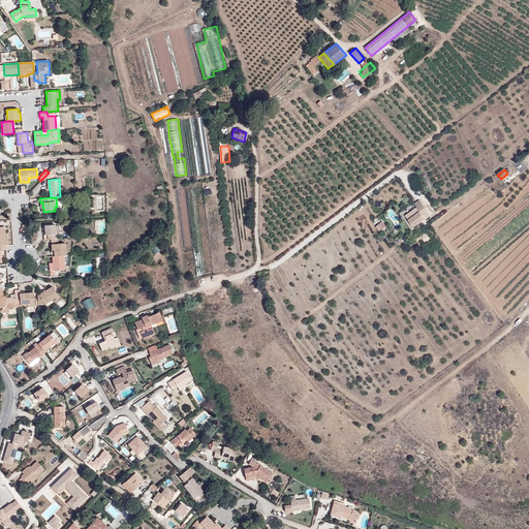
[(419,200),(414,204),(416,208),(419,212),(424,217),(429,213),(419,200)]
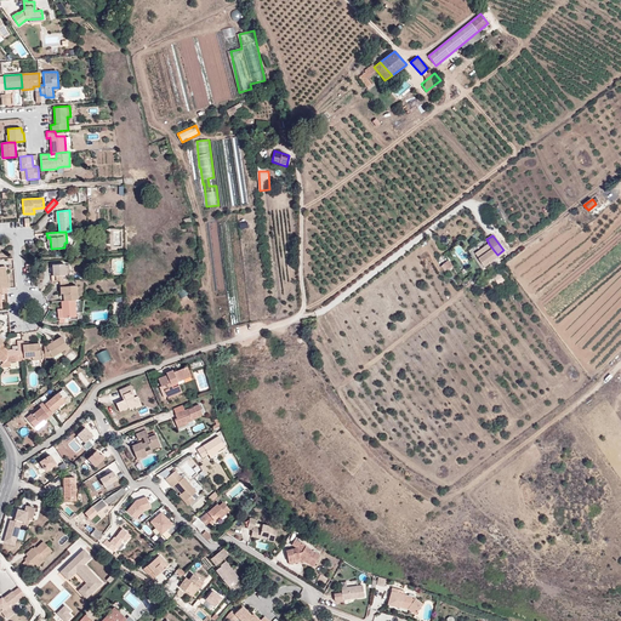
[(482,256),(493,249),(489,244),(478,251),(482,256)]
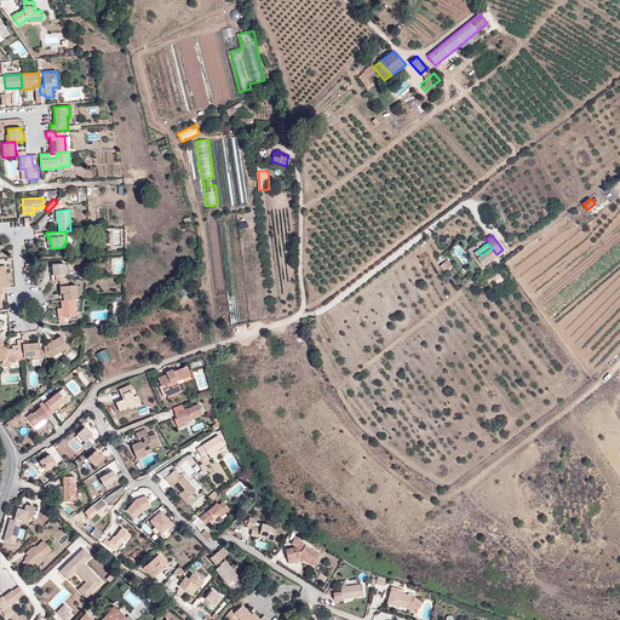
[(497,254),(492,248),(481,256),(478,258),(484,267),(498,257),(497,254)]
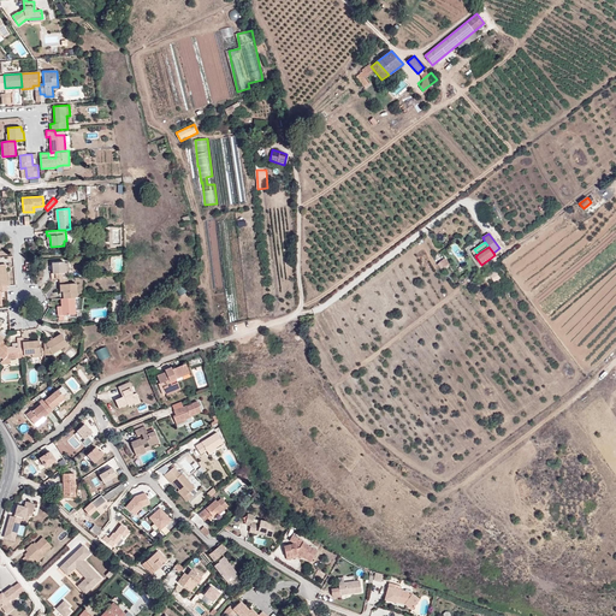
[(450,265),(445,259),(439,262),(443,266),(440,268),(442,271),(450,265)]
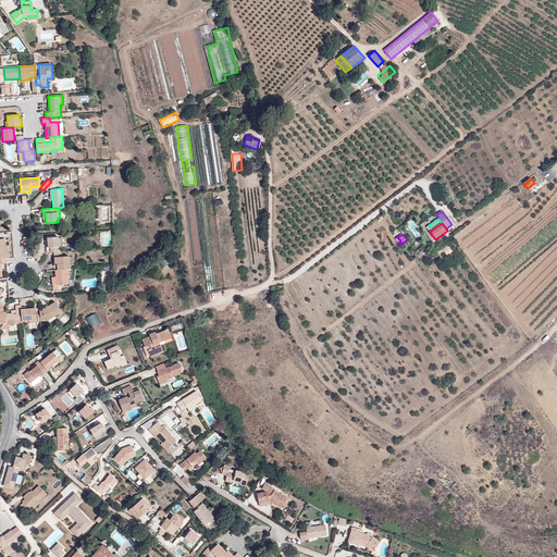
[(46,247),(47,252),(53,252),(60,251),(60,246),(59,246),(58,236),(47,237),(47,247),(46,247)]
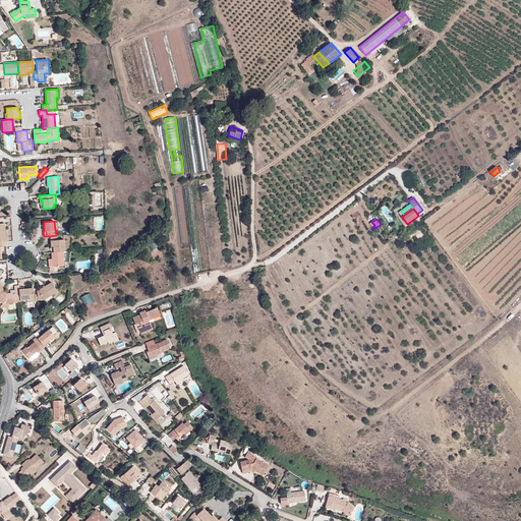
[(62,251),(65,251),(64,239),(57,239),(50,240),(51,246),(53,246),(53,252),(62,251)]
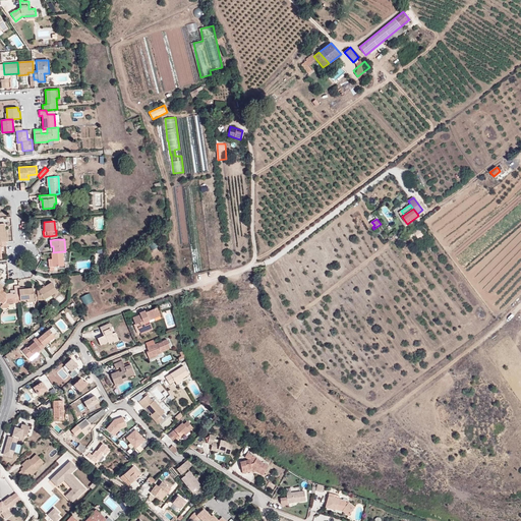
[(53,252),(51,252),(51,258),(52,267),(63,266),(62,251),(53,252)]
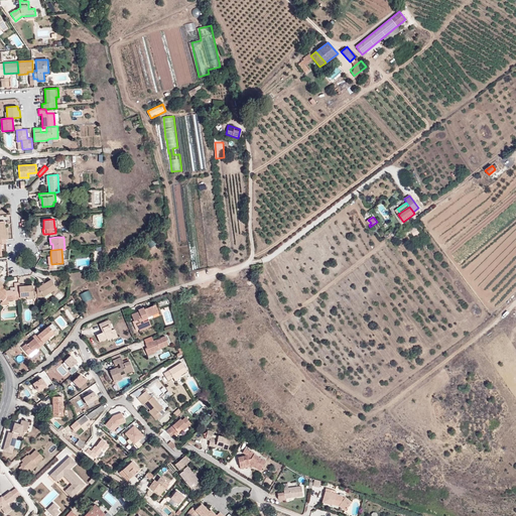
[(50,279),(36,288),(37,297),(42,297),(56,288),(50,279)]
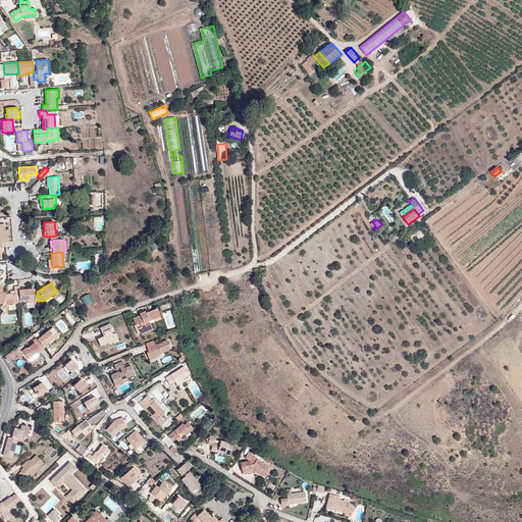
[(5,292),(1,289),(0,290),(0,302),(3,304),(1,307),(2,308),(6,308),(5,304),(19,303),(19,301),(18,290),(18,285),(14,286),(14,293),(5,294),(3,293),(5,292)]
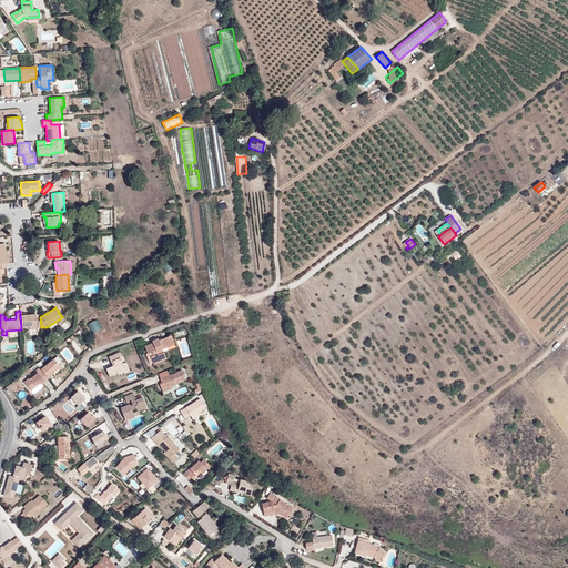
[(36,314),(20,315),(21,327),(29,327),(29,330),(37,328),(36,314)]
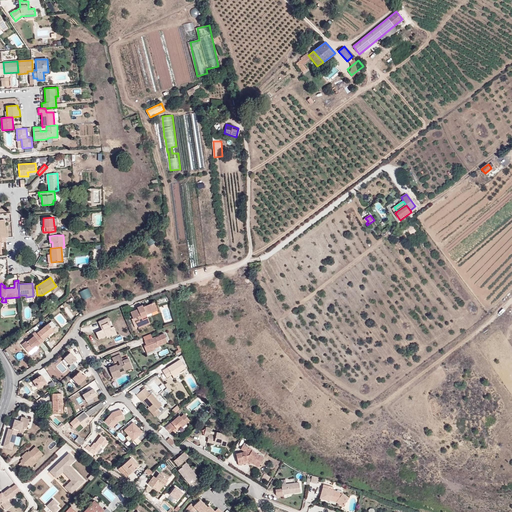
[(89,288),(80,291),(83,300),(93,296),(89,288)]
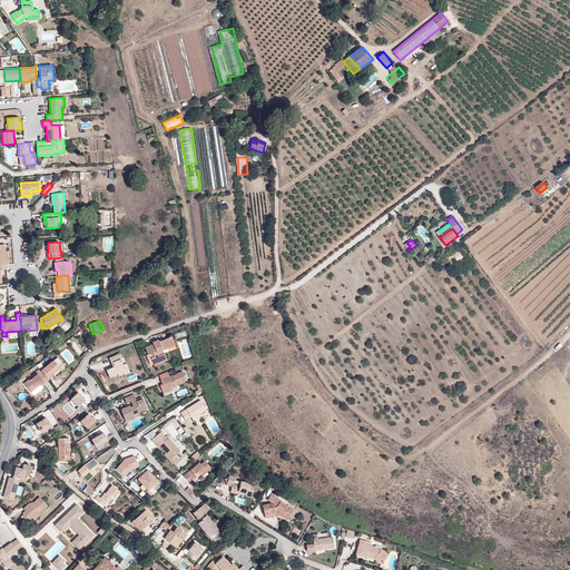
[(175,345),(172,336),(159,342),(158,340),(151,342),(153,344),(145,347),(148,354),(153,353),(154,356),(150,359),(154,365),(167,361),(163,351),(175,345)]
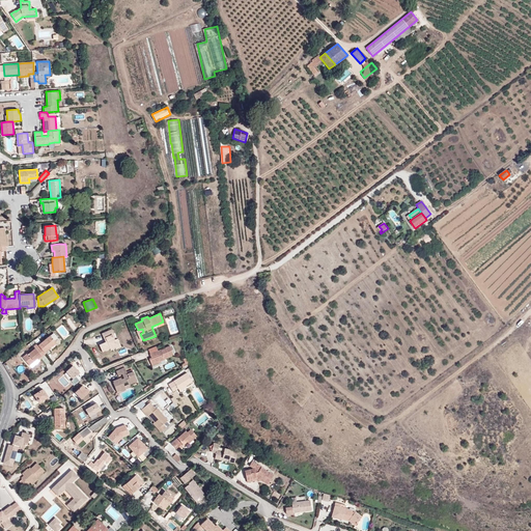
[(113,334),(111,329),(102,334),(105,342),(99,345),(102,352),(110,348),(110,350),(115,347),(116,348),(120,346),(115,333),(113,334)]
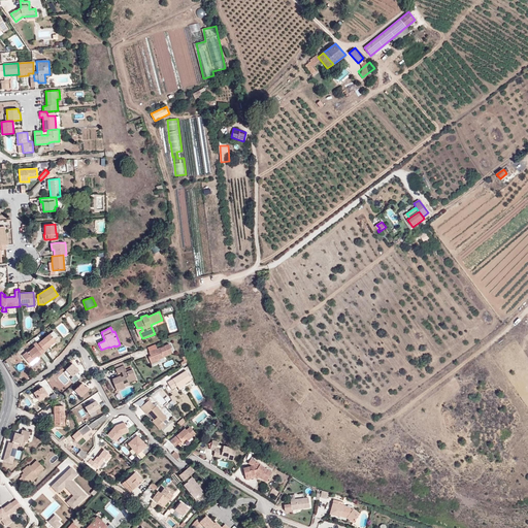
[(38,343),(39,345),(43,351),(56,340),(50,333),(38,343)]
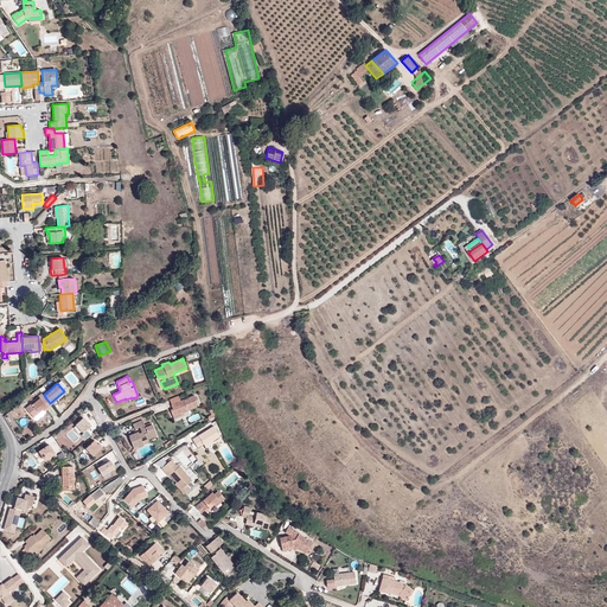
[(198,406),(193,395),(171,404),(172,408),(170,409),(173,419),(184,415),(183,413),(189,410),(187,409),(198,406)]
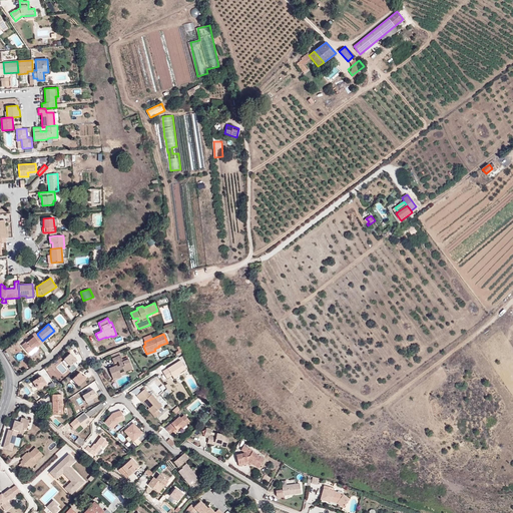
[(42,341),(38,336),(35,338),(33,336),(21,345),(28,353),(36,346),(37,348),(44,342),(42,341)]
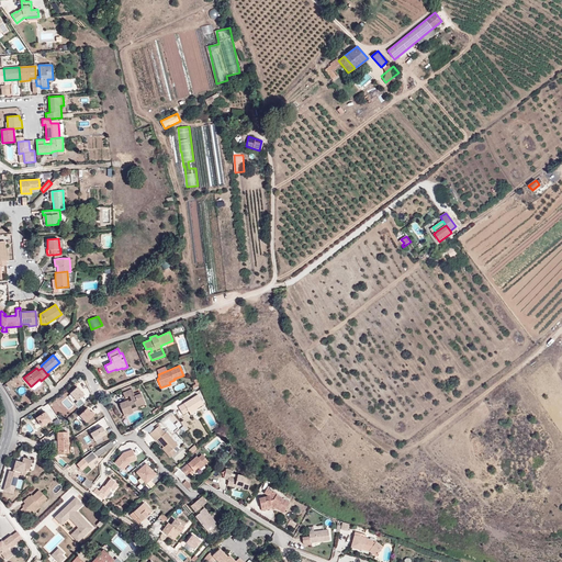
[(83,395),(76,388),(69,393),(77,402),(83,395)]
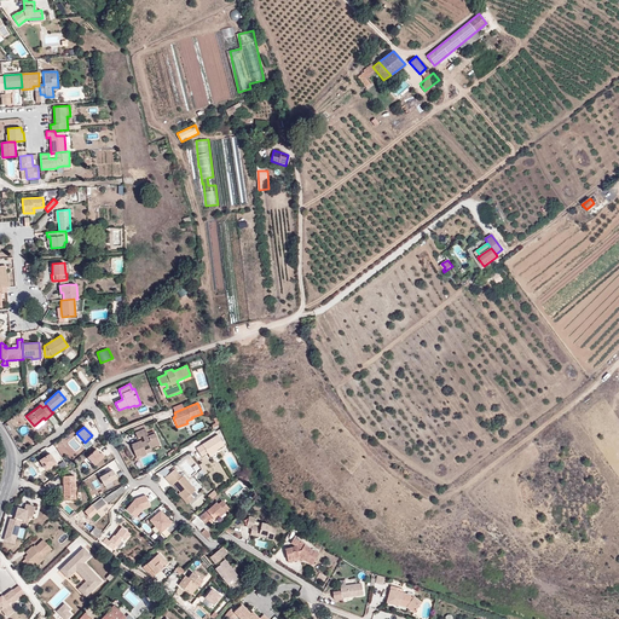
[(160,444),(155,433),(148,435),(148,434),(145,428),(134,433),(137,438),(142,435),(144,440),(142,441),(140,440),(131,445),(136,457),(152,451),(151,447),(160,444)]
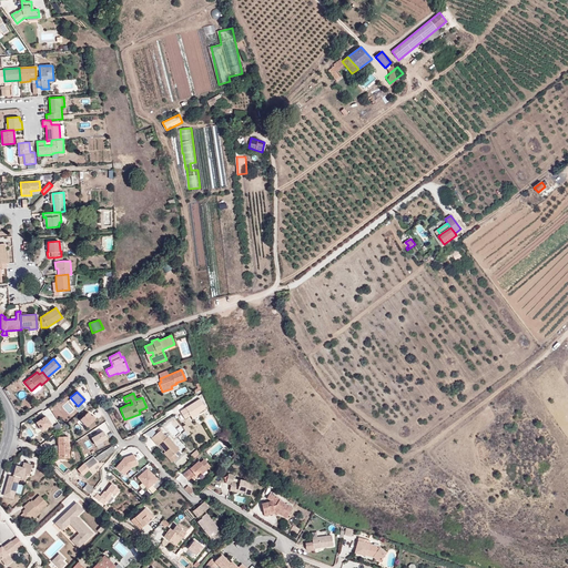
[(192,417),(199,413),(206,408),(200,398),(180,411),(185,419),(190,415),(192,417)]
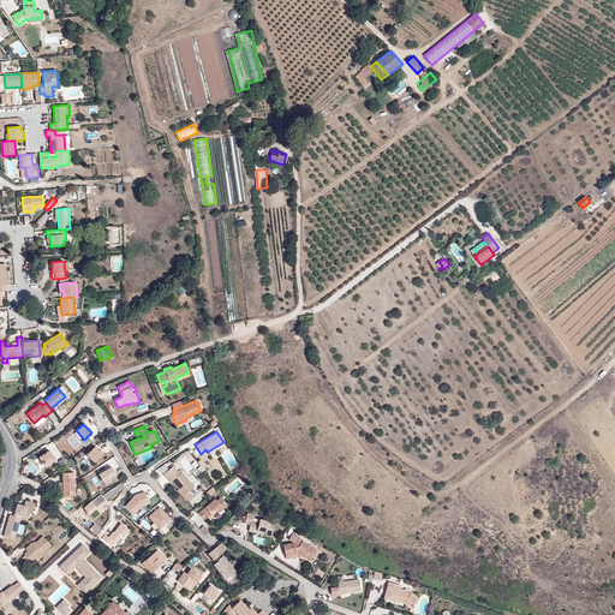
[(95,447),(87,454),(94,463),(103,453),(100,449),(99,451),(95,447)]
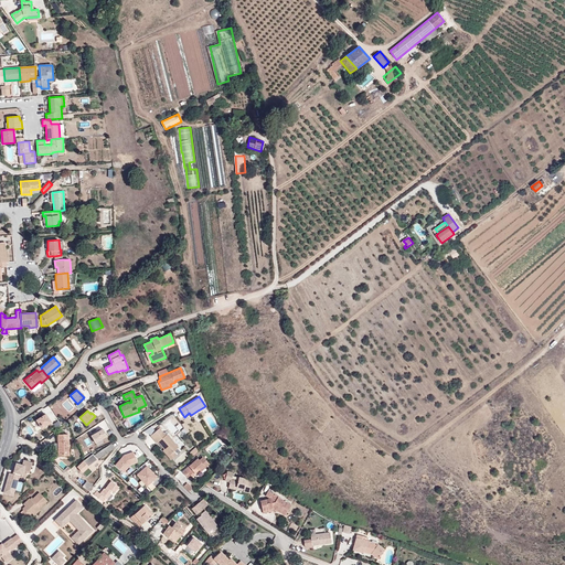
[(41,428),(51,423),(45,414),(35,420),(41,428)]
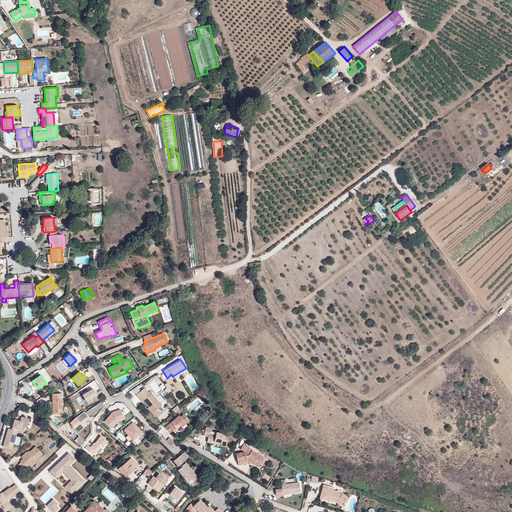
[(132,390),(136,395),(141,390),(138,386),(132,390)]
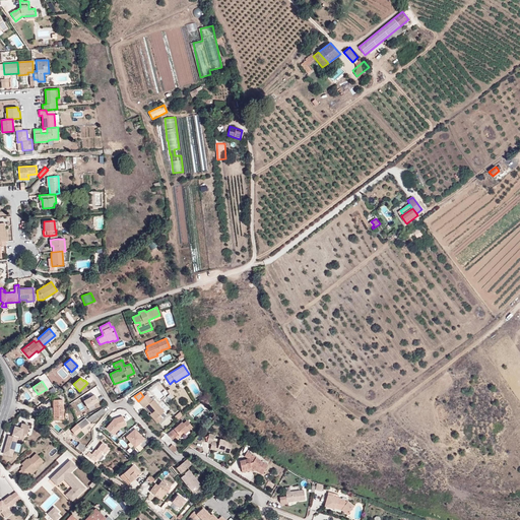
[(94,394),(83,401),(87,407),(99,401),(94,394)]
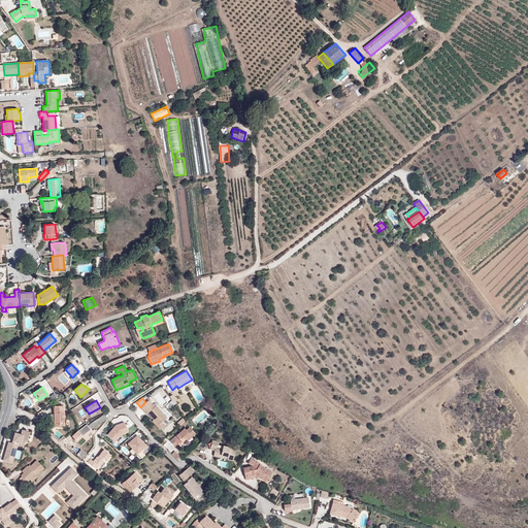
[(147,414),(154,420),(159,426),(162,422),(167,418),(156,406),(155,406),(149,400),(140,407),(146,415),(147,414)]
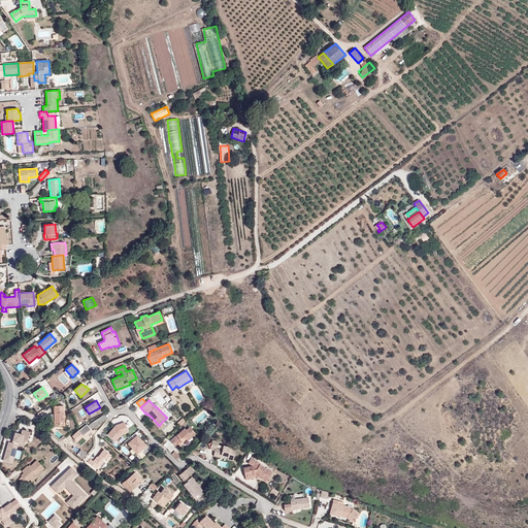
[(64,426),(63,405),(54,405),(55,426),(64,426)]
